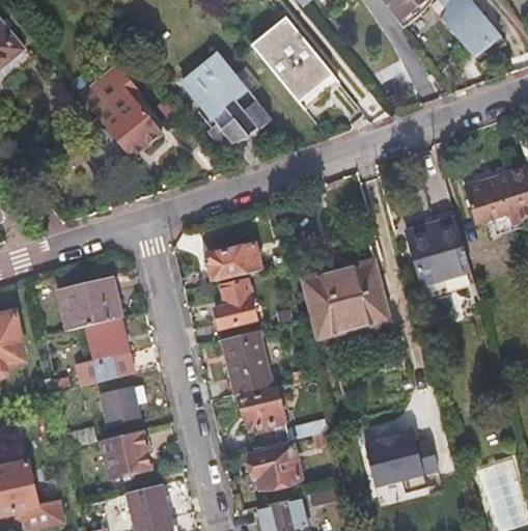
[(379,0),(406,30),(426,11),(434,3),(435,0),(379,0)]
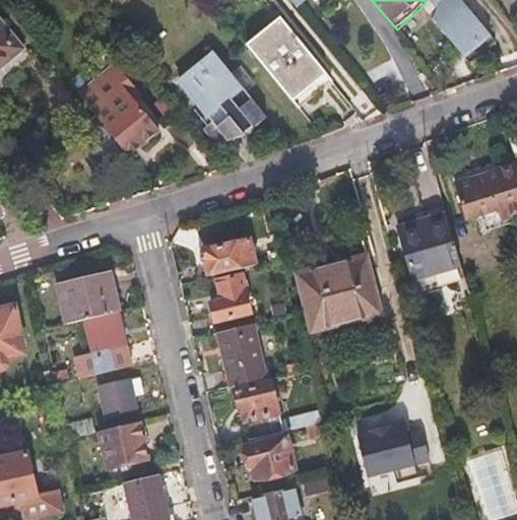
[(431,0),(437,6),(433,17),(465,57),(490,37),(492,35),(462,0),(431,0)]
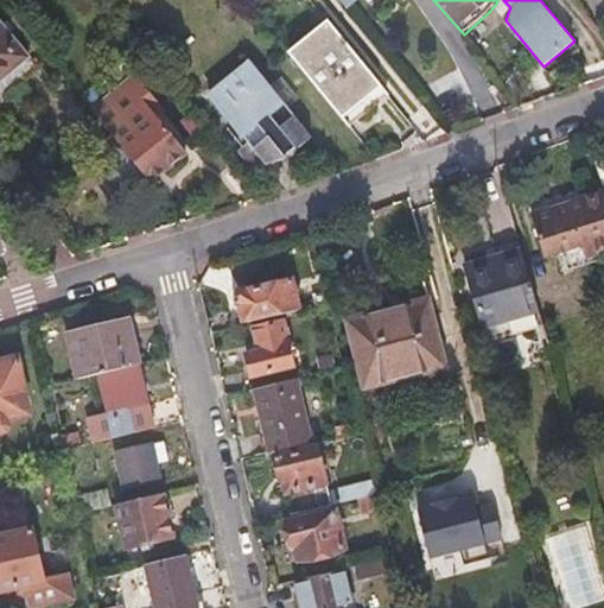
[(288,54),(348,127),(386,95),(326,23),(288,54)]
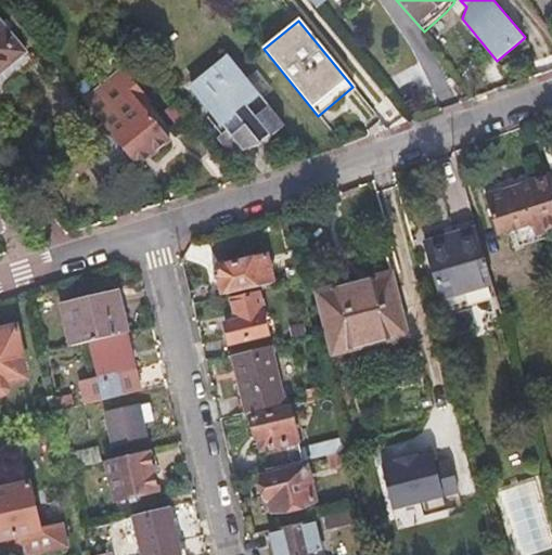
[(0,73),(25,52),(0,22),(0,73)]
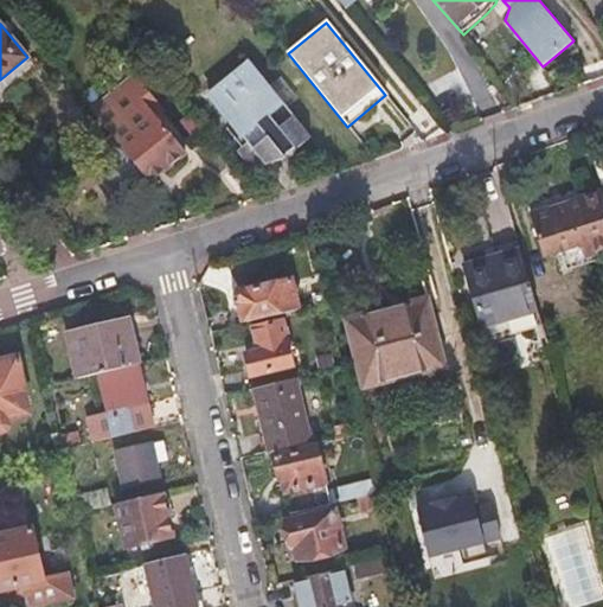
[(571,43),(543,66),(550,65),(555,64),(562,61),(564,59),(569,57),(572,55),(577,50),(571,43)]
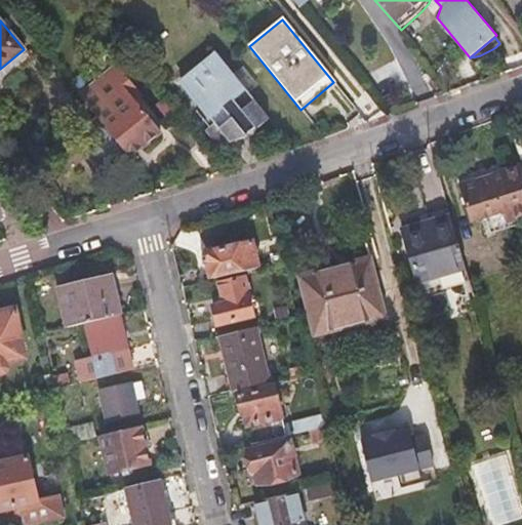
[(215,54),(181,83),(212,123),(204,129),(216,144),(228,143),(244,138),(270,121),(215,54)]
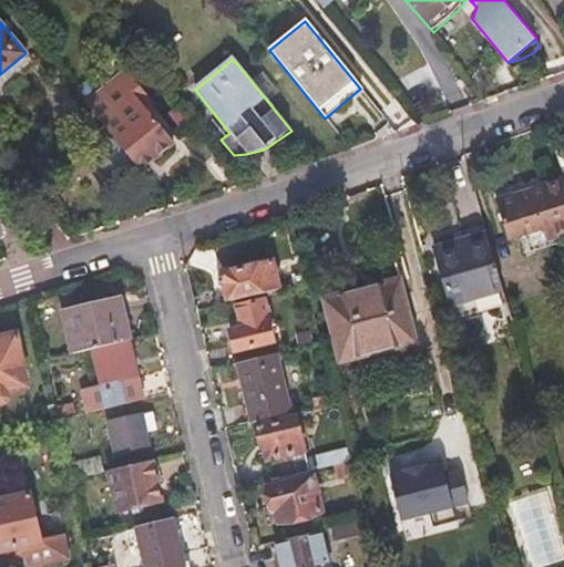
[(145,107),(152,101),(136,81),(122,92),(114,82),(86,104),(106,129),(140,171),(173,143),(145,107)]
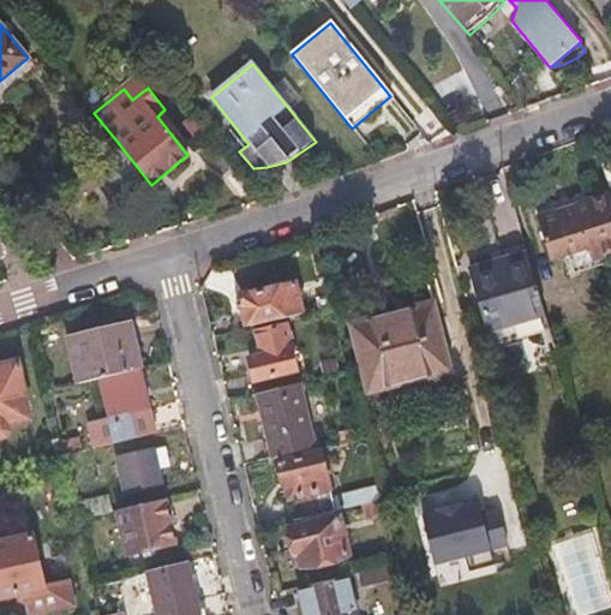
[(125,207),(151,185),(115,139),(88,162),(125,207)]
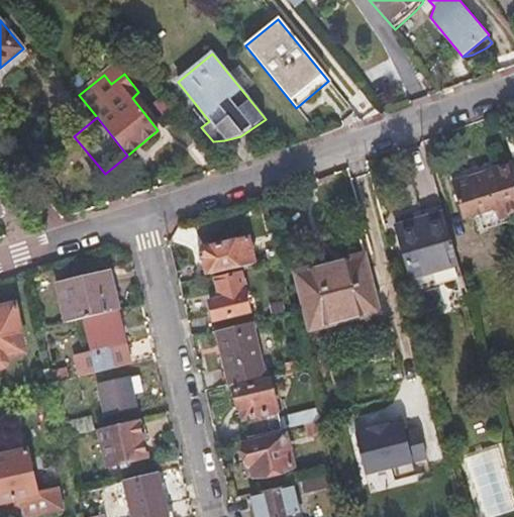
[(513,135),(505,139),(511,159),(513,157),(513,135)]
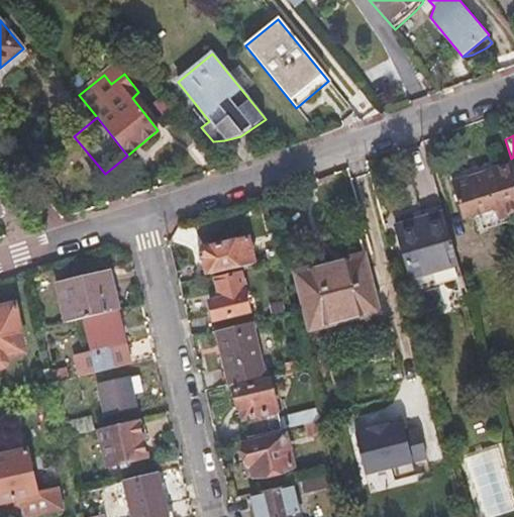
[(484,172),(494,206),(513,200),(513,169),(512,164),(484,172)]
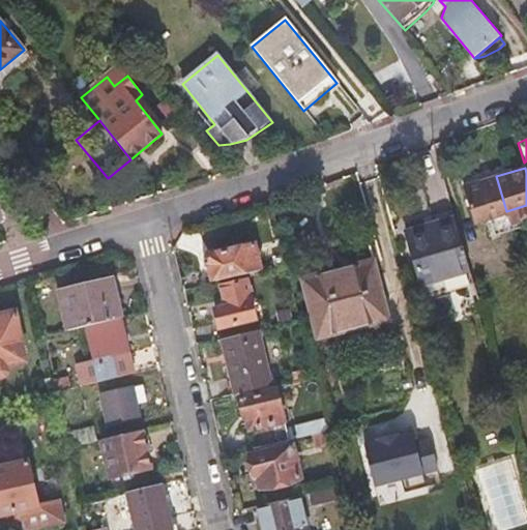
[(473,222),(506,211),(496,176),(462,187),(473,222)]
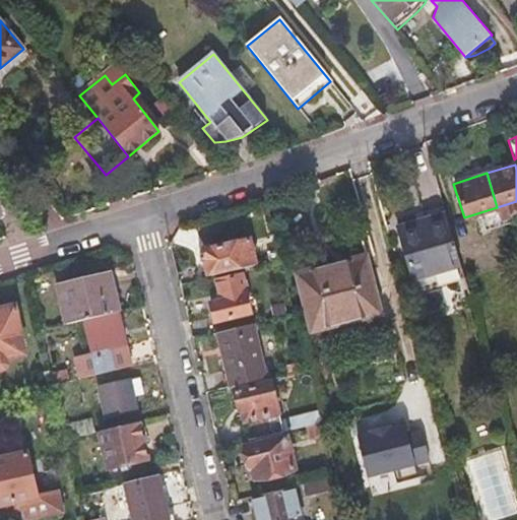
[(410,278),(460,265),(445,214),(421,221),(424,233),(399,240),(410,278)]
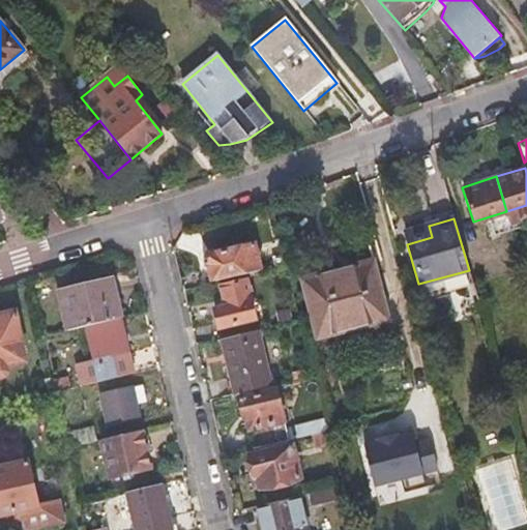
[(404,233),(407,244),(432,237),(429,226),(404,233)]
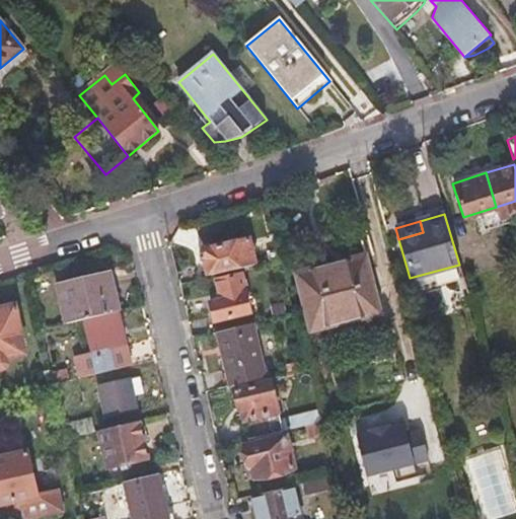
[(209,270),(211,276),(253,265),(248,239),(211,248),(206,245),(197,256),(203,261),(205,270),(209,270)]
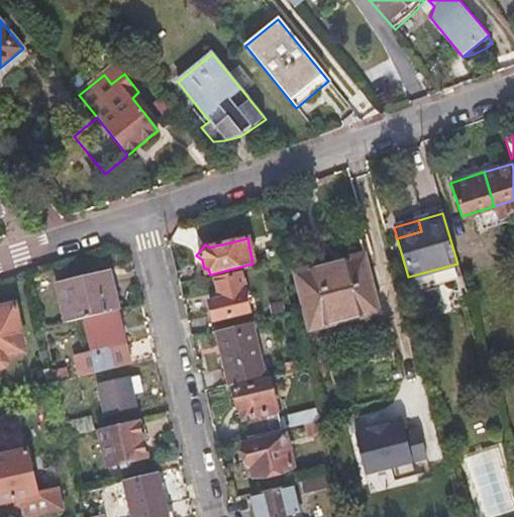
[(362,256),(296,274),(317,351),(382,334),(362,256)]
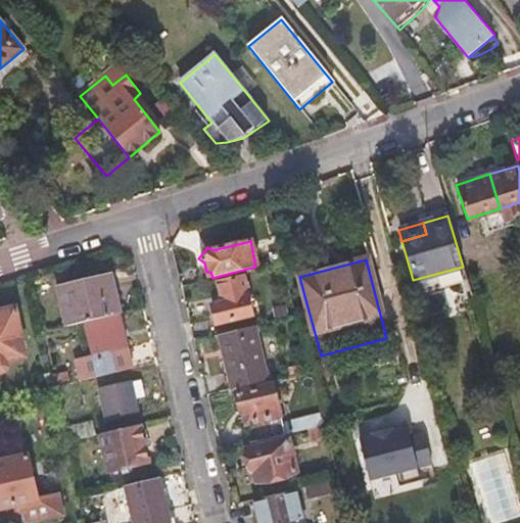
[(57,288),(65,326),(86,322),(117,314),(108,276),(57,288)]
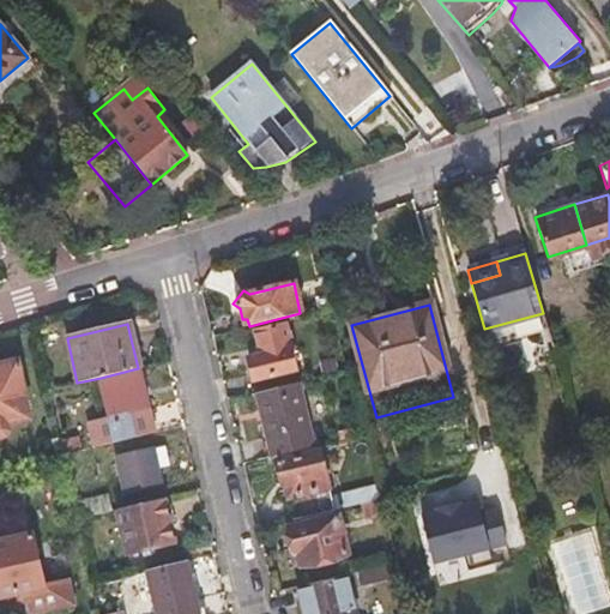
[(283,325),(254,332),(259,355),(247,359),(253,380),(294,371),(283,325)]
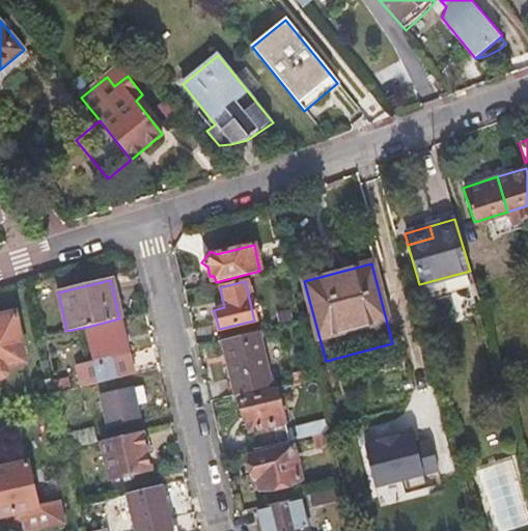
[(14,313),(0,315),(0,376),(1,378),(3,378),(6,378),(8,375),(10,373),(10,370),(8,365),(24,361),(14,313)]
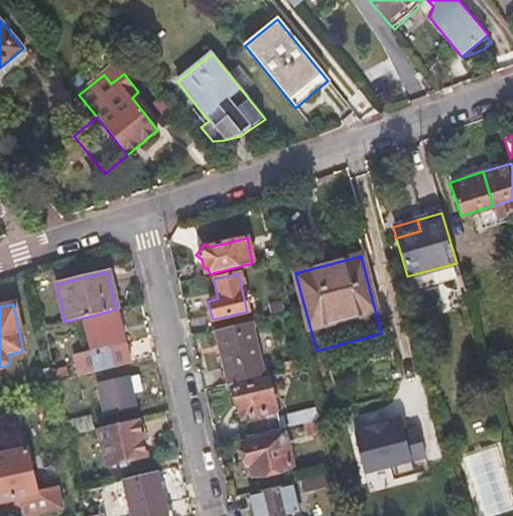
[(117,313),(116,309),(85,317),(93,350),(73,355),(78,376),(129,364),(117,313)]
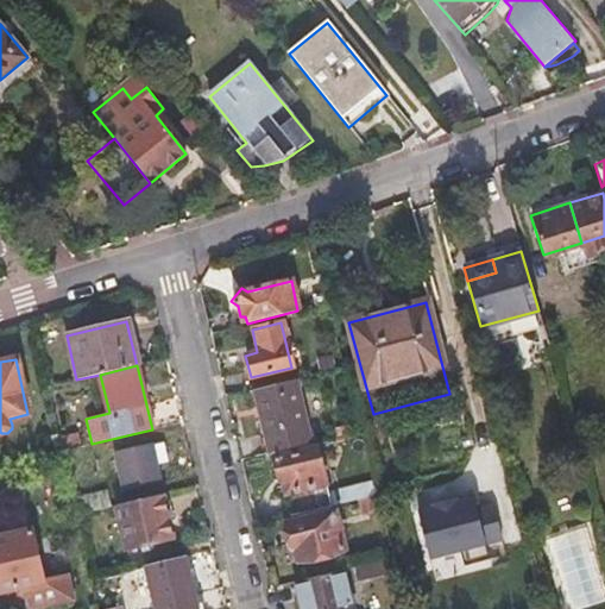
[(294,380),(253,389),(269,453),(309,443),(294,380)]
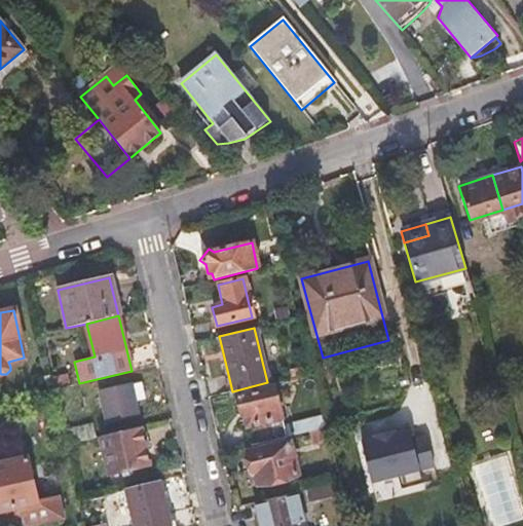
[(141,381),(99,390),(105,419),(136,413),(133,399),(144,396),(141,381)]
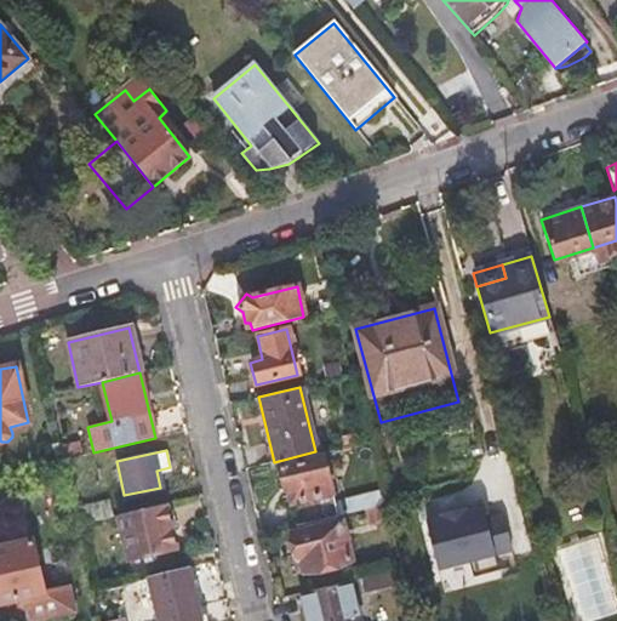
[(280,468),(296,527),(338,517),(321,457),(280,468)]
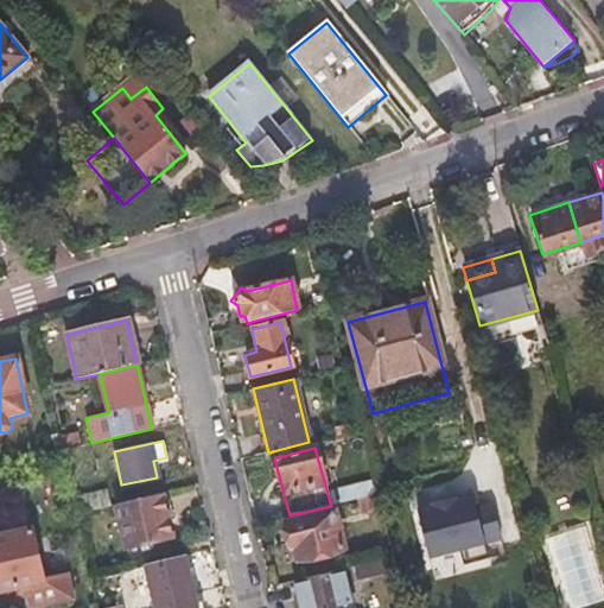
[(107,488),(71,496),(75,513),(110,505),(107,488)]
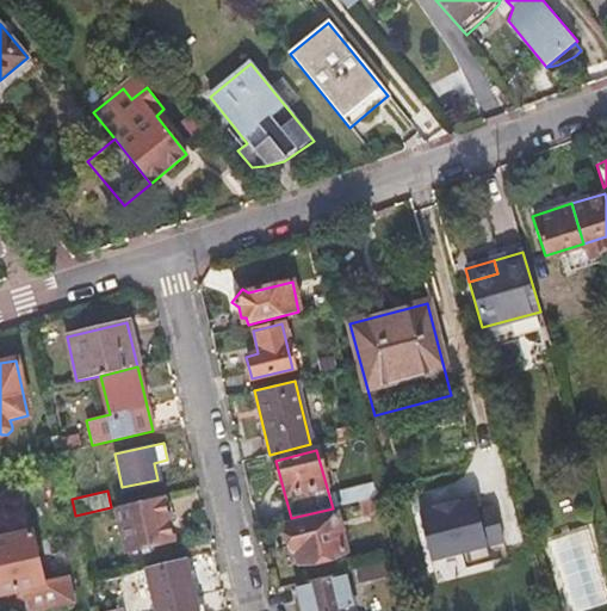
[(172,541),(163,497),(116,506),(125,550),(172,541)]
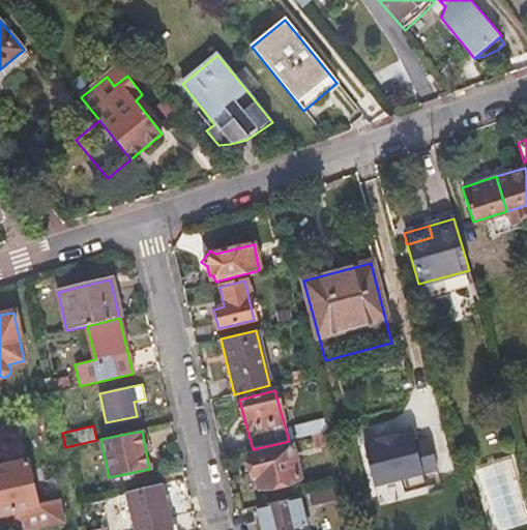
[(330,444),(327,431),(310,436),(313,449),(330,444)]
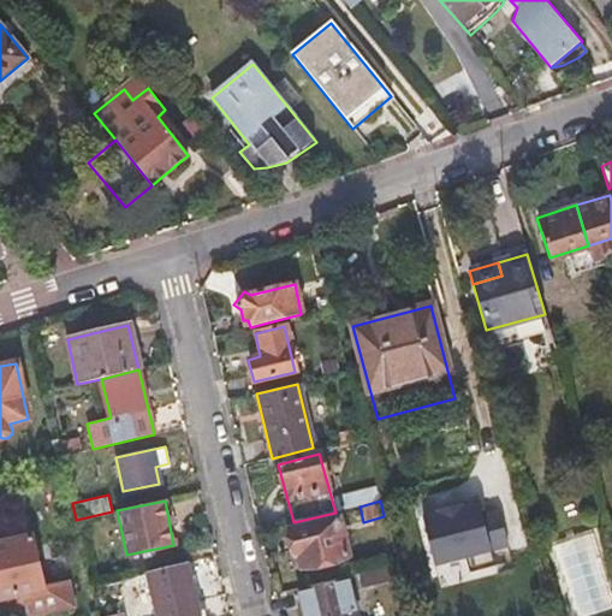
[(0,542),(31,535),(28,516),(0,521),(0,542)]
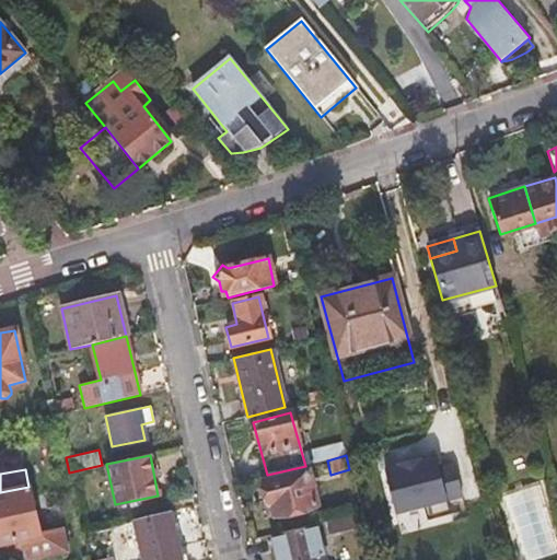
[(313,469),(264,481),(274,516),(321,504),(313,469)]
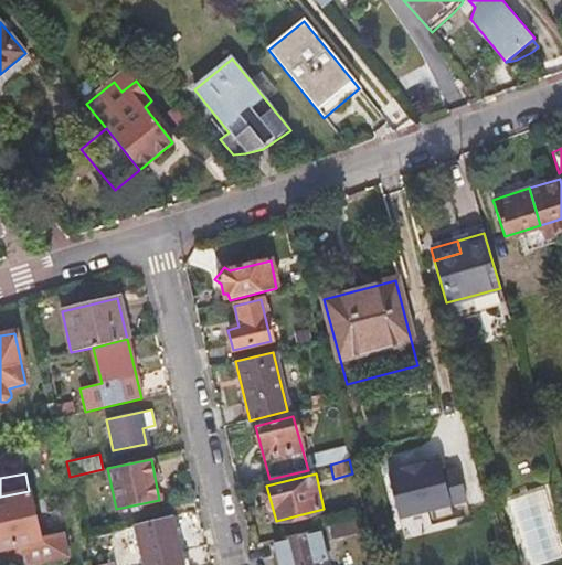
[(39,540),(29,491),(0,497),(0,564),(24,564),(66,556),(62,534),(39,540)]
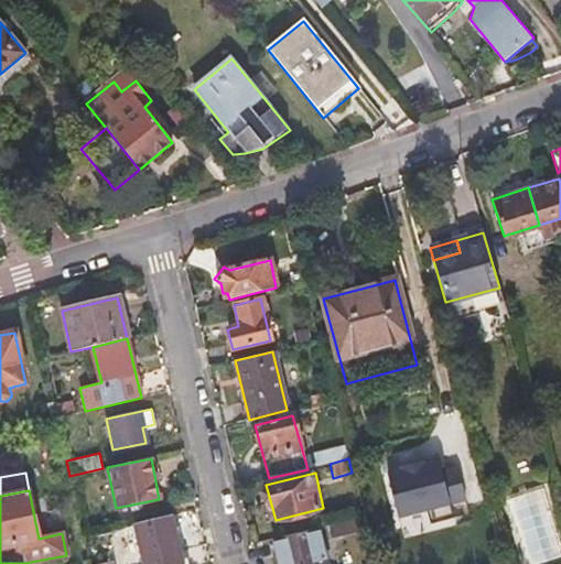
[(180,563),(170,516),(135,524),(142,563),(180,563)]
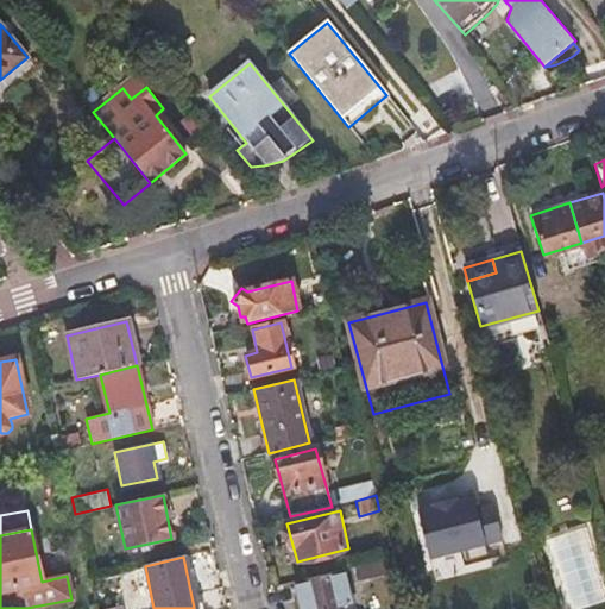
[(357,583),(395,572),(391,558),(352,567),(357,583)]
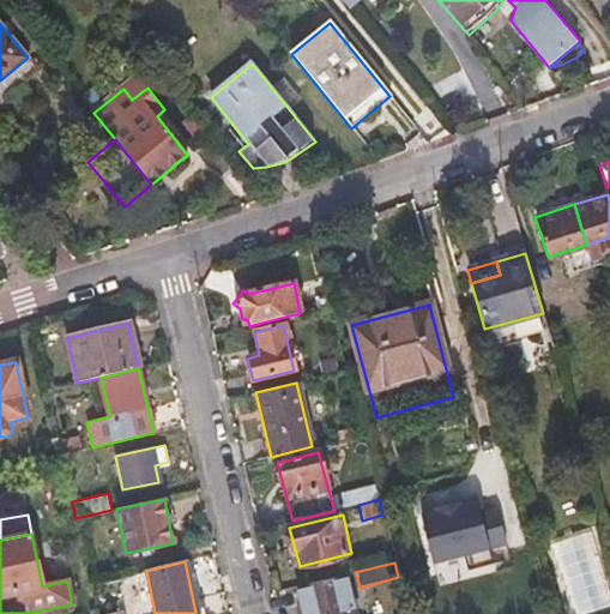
[(356,613),(348,575),(297,587),(303,613),(356,613)]
